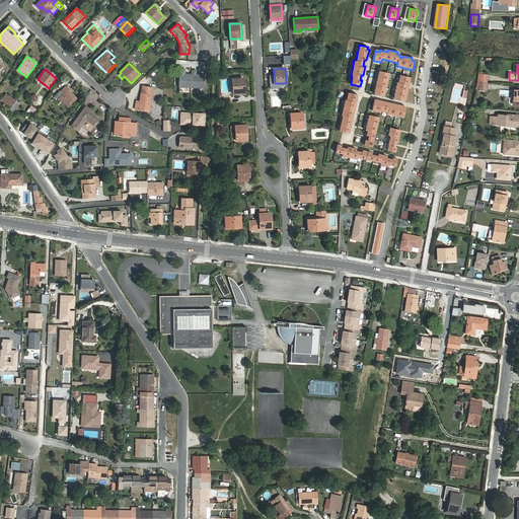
[(186,74),(186,69),(180,69),(179,87),(192,87),(193,74),(186,74)]
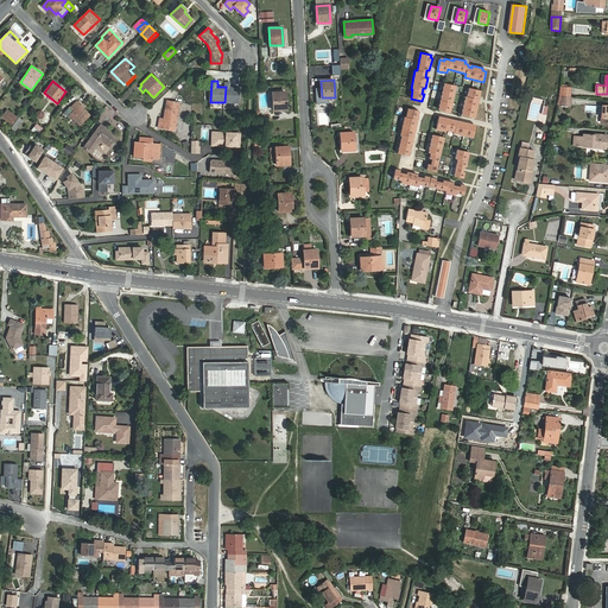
[(230,87),(230,83),(226,82),(226,87),(225,102),(239,103),(240,88),(230,87)]
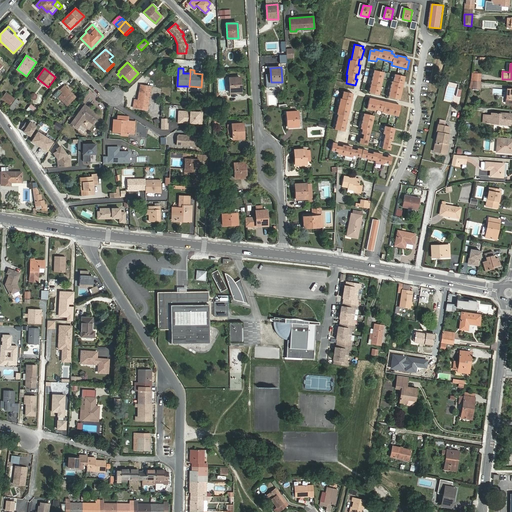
[(372,90),(371,93),(379,95),(384,72),(376,70),(376,73),(374,73),(370,89),(372,90)]
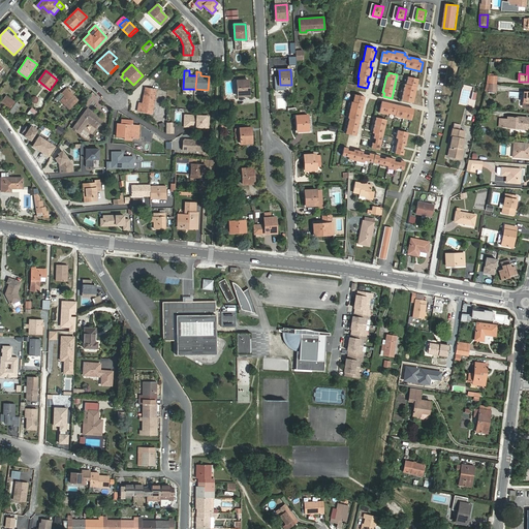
[(154,75),(148,82),(151,84),(156,79),(154,75)]
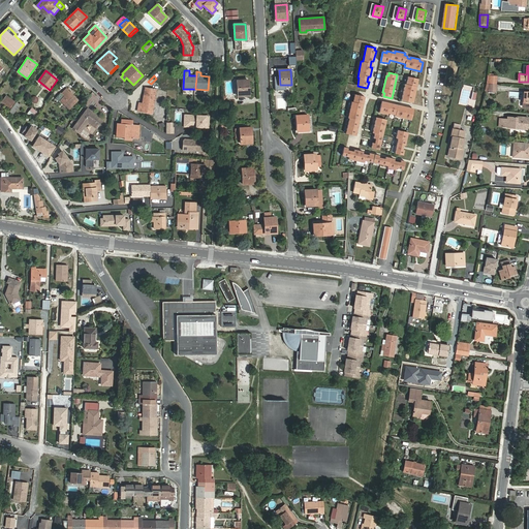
[(497,76),(488,75),(487,84),(490,84),(496,84),(497,76)]
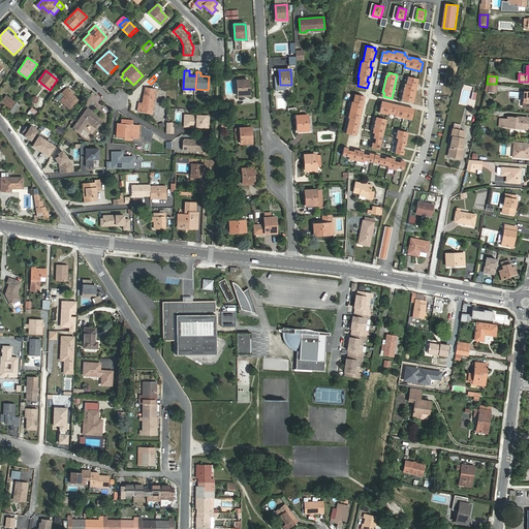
[(405,84),(402,100),(413,102),(418,79),(408,76),(407,85),(405,84)]
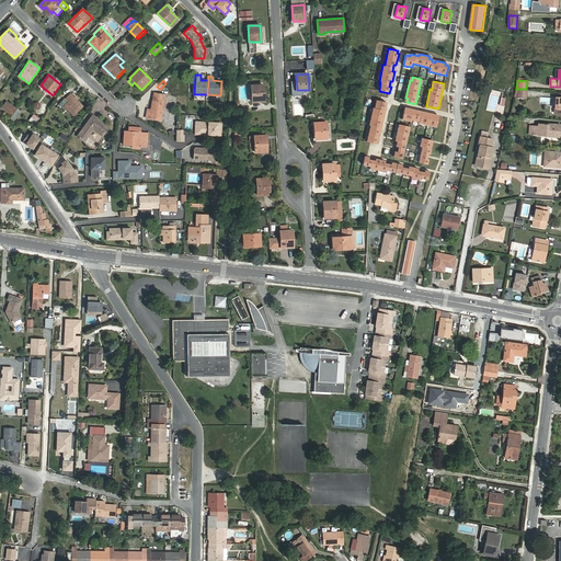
[(263,84),(251,86),(252,102),(264,101),(263,84)]
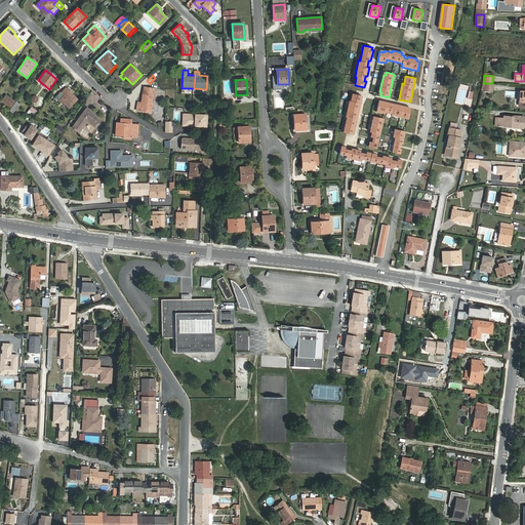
[(138,103),(136,111),(151,113),(155,89),(145,87),(142,103),(138,103)]
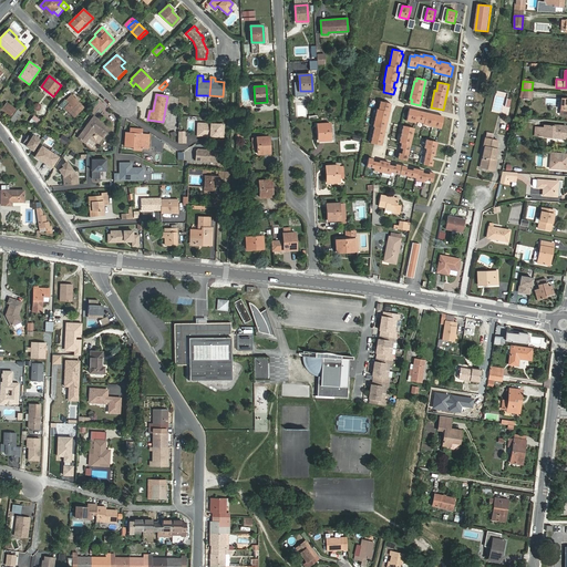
[(74,117),(84,107),(71,95),(66,100),(70,103),(64,107),(74,117)]
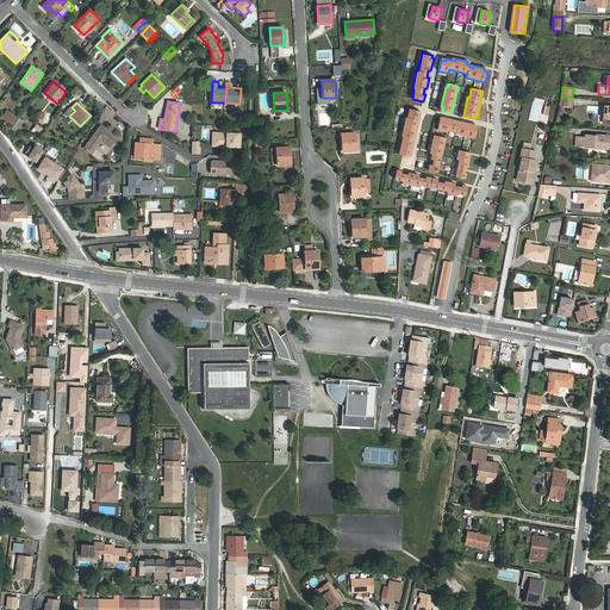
[(403,136),(398,154),(410,156),(421,111),(409,109),(408,117),(405,117),(402,135),(403,136)]
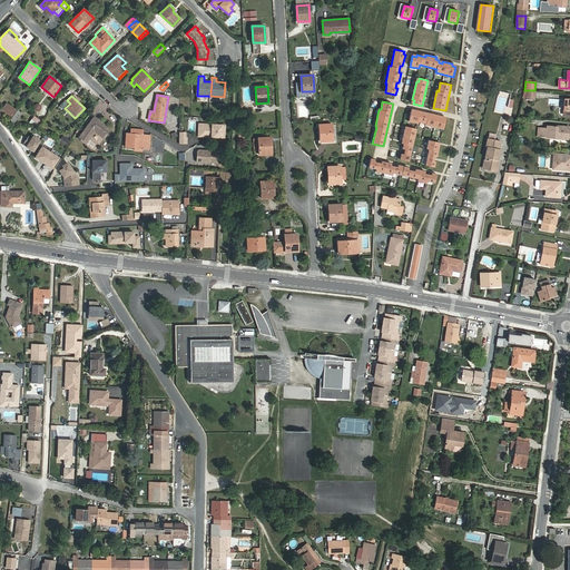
[(11,116),(16,110),(7,104),(2,109),(11,116)]
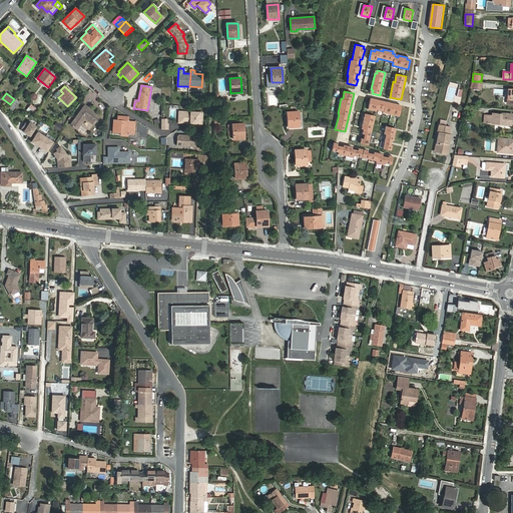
[(370,100),(368,109),(376,111),(376,109),(383,111),(383,113),(399,116),(401,107),(398,106),(398,104),(389,102),(389,104),(383,103),(383,101),(374,98),(373,101),(370,100)]
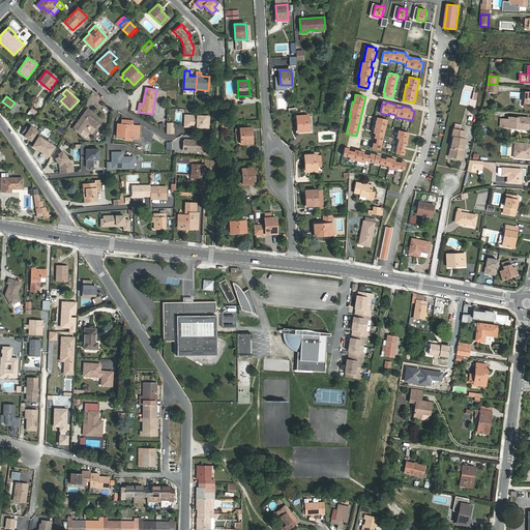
[(13,114),(20,105),(17,102),(9,112),(13,114)]
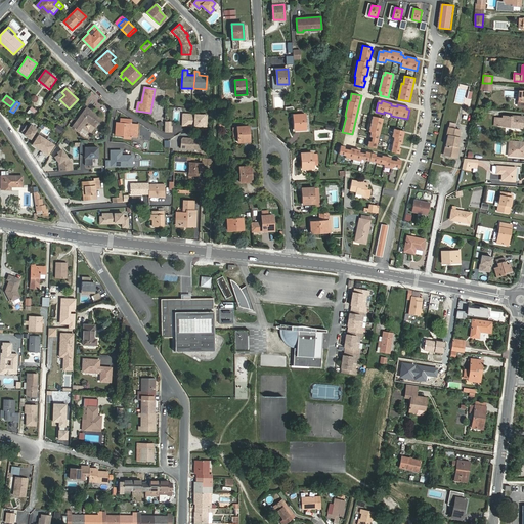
[(28,113),(34,118),(38,112),(32,107),(28,113)]
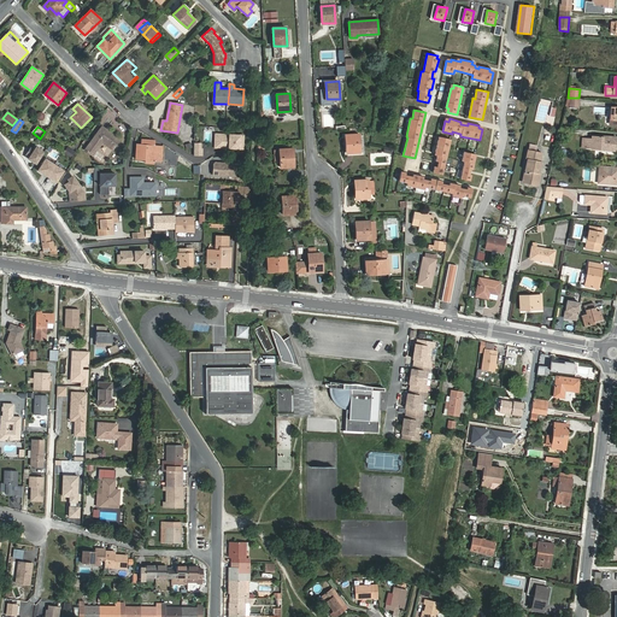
[(90,154),(100,141),(103,144),(112,150),(119,140),(110,133),(109,135),(100,128),(84,150),(90,154)]
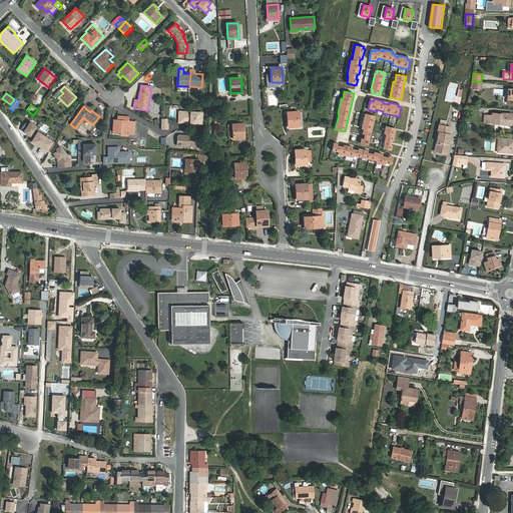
[(183,111),(182,122),(202,123),(202,112),(183,111)]
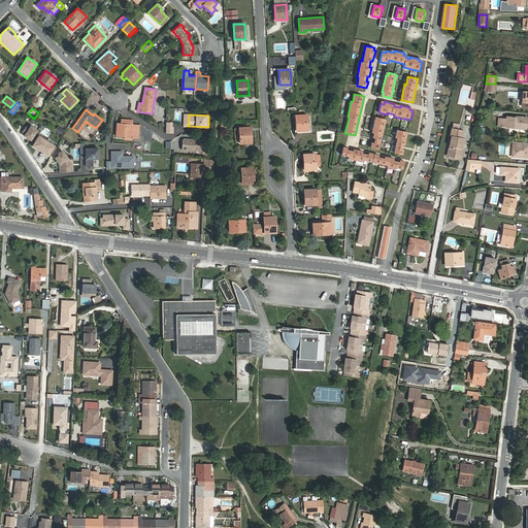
[(297,131),(308,130),(307,114),(296,116),(297,131)]
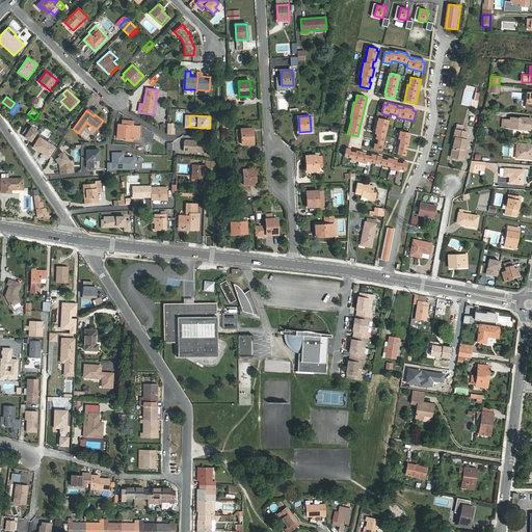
[(502,128),(520,129),(520,127),(531,128),(531,118),(510,116),(510,118),(502,118),(502,128)]
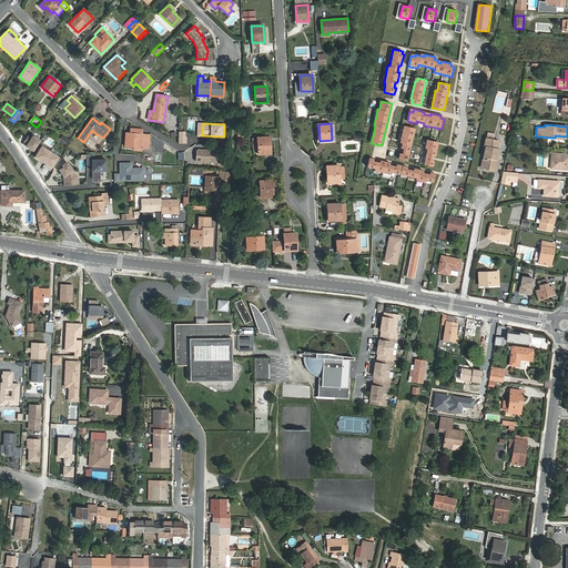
[(398,159),(407,161),(415,128),(406,125),(405,129),(403,129),(401,142),(403,142),(401,148),(404,149),(403,153),(399,153),(398,159)]
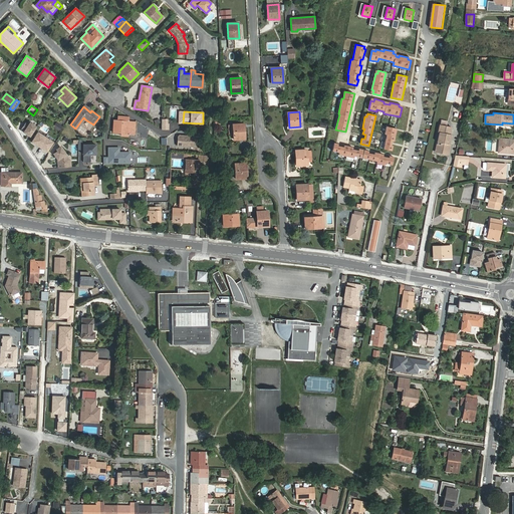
[(113,120),(112,133),(121,134),(121,136),(127,137),(127,134),(135,135),(136,122),(129,121),(129,116),(117,115),(117,120),(113,120)]
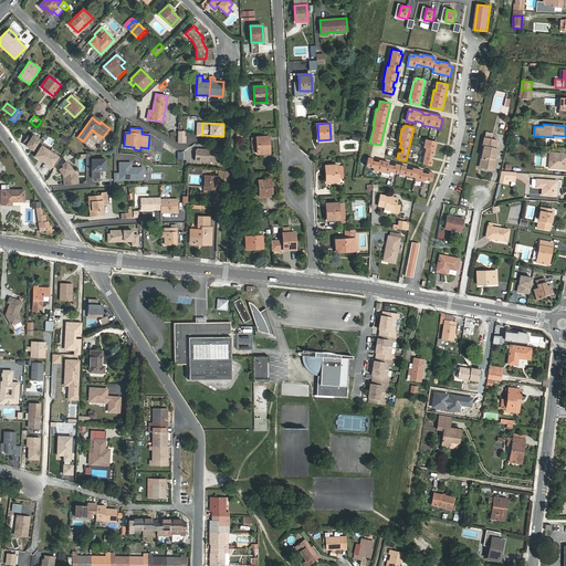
[(33,150),(40,140),(33,136),(32,137),(28,135),(24,142),(28,144),(27,145),(33,150)]
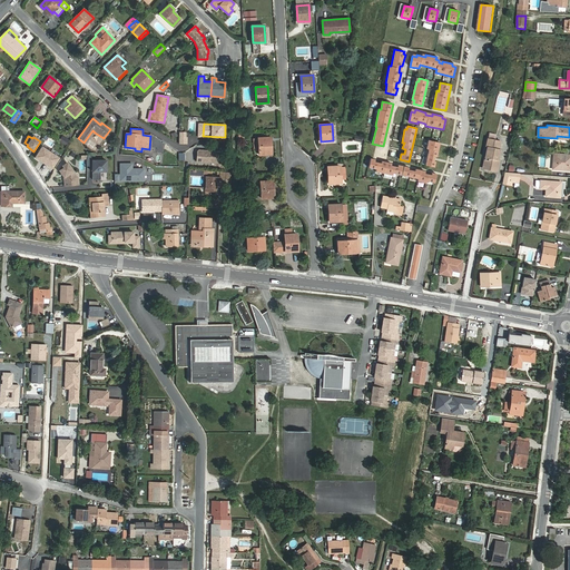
[(70,140),(64,136),(59,141),(67,146),(70,140)]
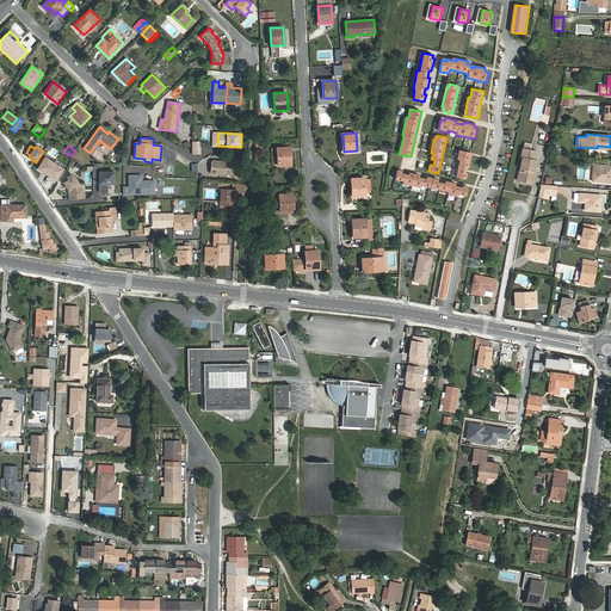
[(278,166),(291,165),(290,148),(277,148),(278,166)]
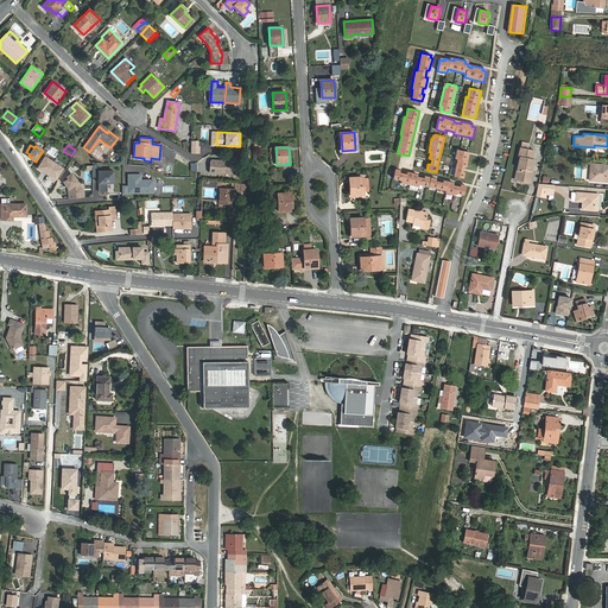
[(520,169),(518,181),(530,183),(532,171),(531,171),(533,159),(532,158),(534,150),(520,147),(519,156),(520,156),(518,168),(520,169)]
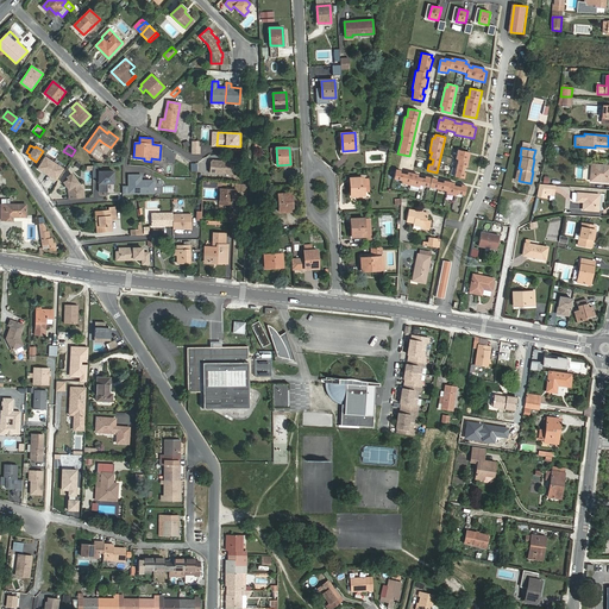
[(458,159),(454,176),(464,179),(465,173),(463,171),(464,167),(466,168),(469,157),(466,156),(468,152),(458,150),(456,159),(458,159)]
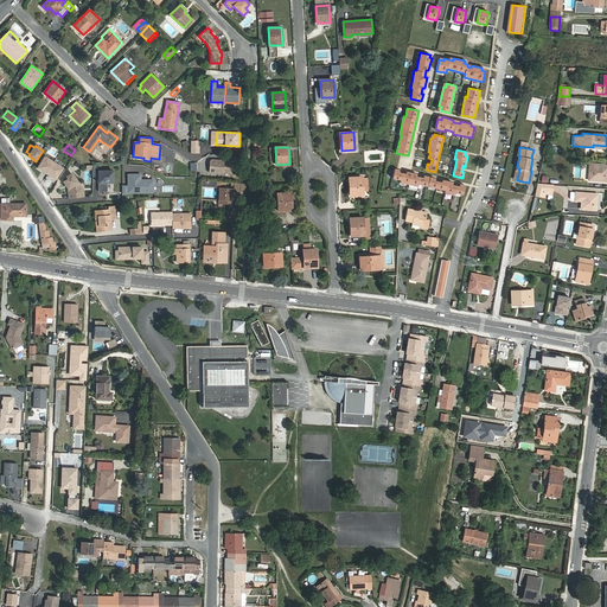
[(45,157),(38,167),(46,173),(53,163),(45,157)]
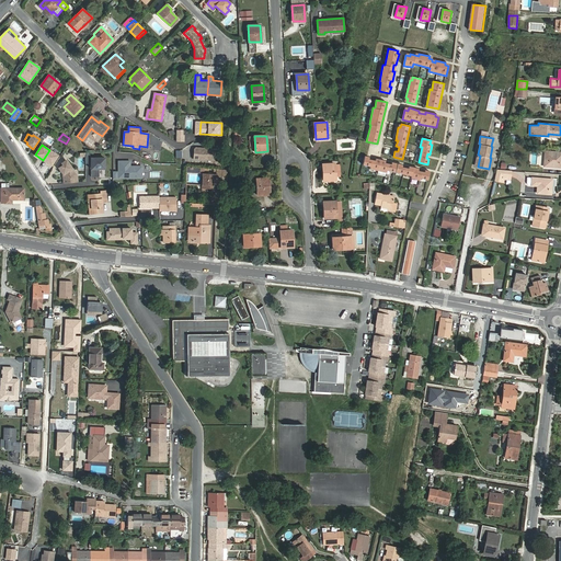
[(218,156),(218,149),(196,148),(194,150),(194,159),(205,160),(205,158),(214,159),(215,155),(218,156)]
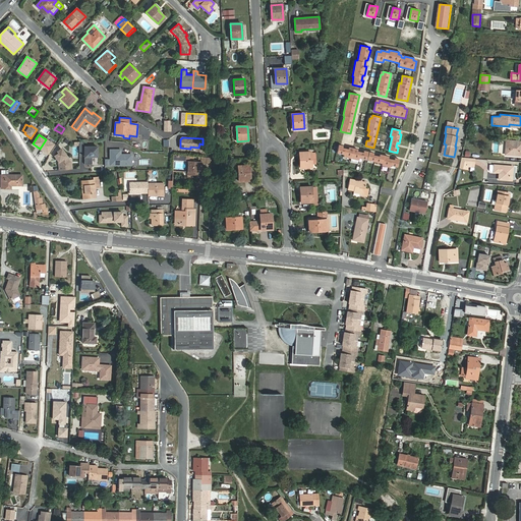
[(40,149),(48,154),(54,145),(46,139),(40,149)]
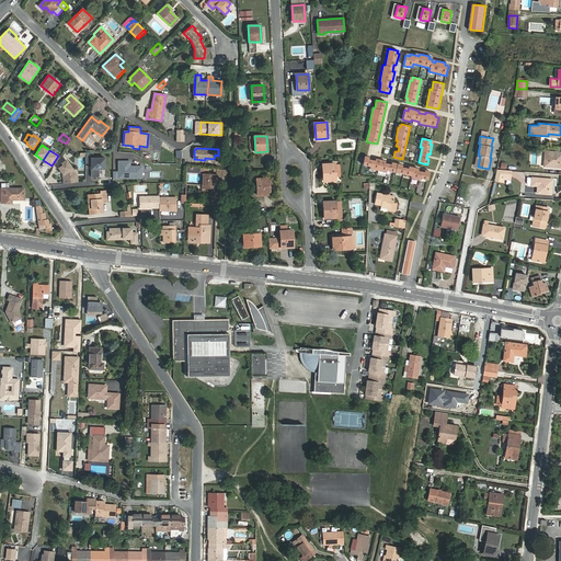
[(560,167),(560,152),(546,151),(545,167),(560,167)]
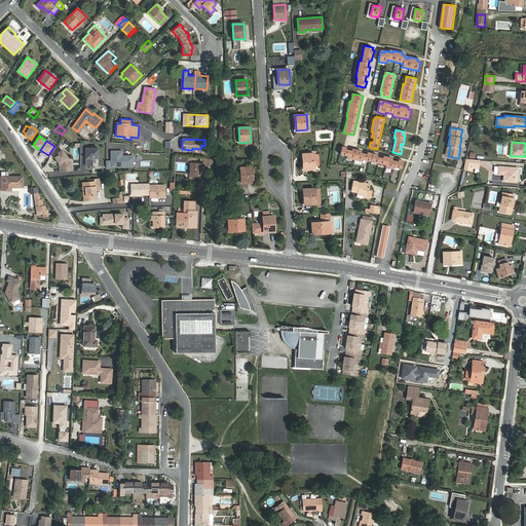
[(341,146),(340,154),(347,155),(346,157),(362,161),(363,159),(370,161),(372,153),(368,152),(367,154),(361,153),(362,151),(352,149),(351,151),(345,149),(346,147),(341,146)]
